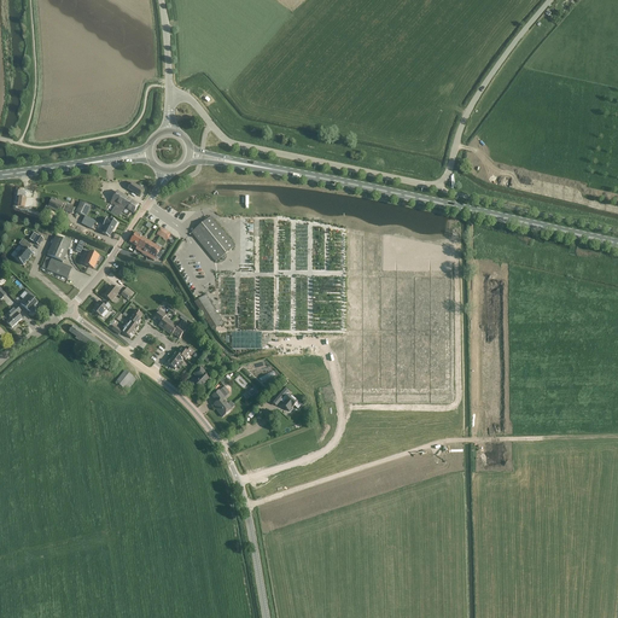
[(128,190),(134,193),(138,187),(132,184),(128,190)]
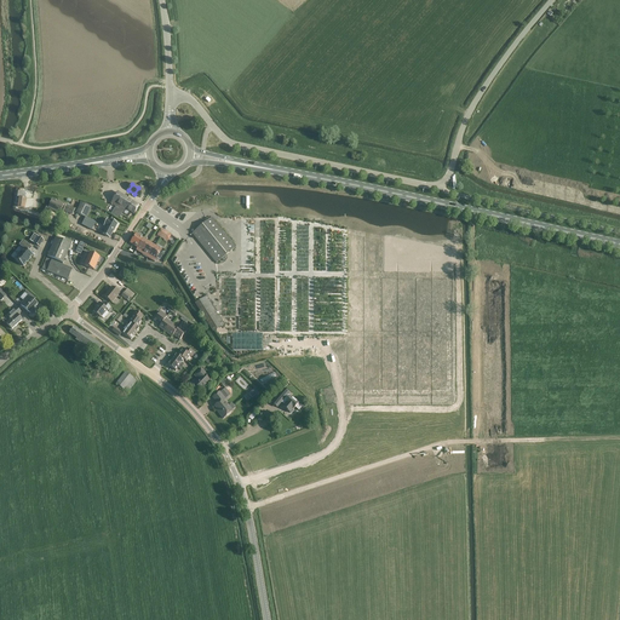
[(138,188),(135,194),(141,197),(144,191),(138,188)]
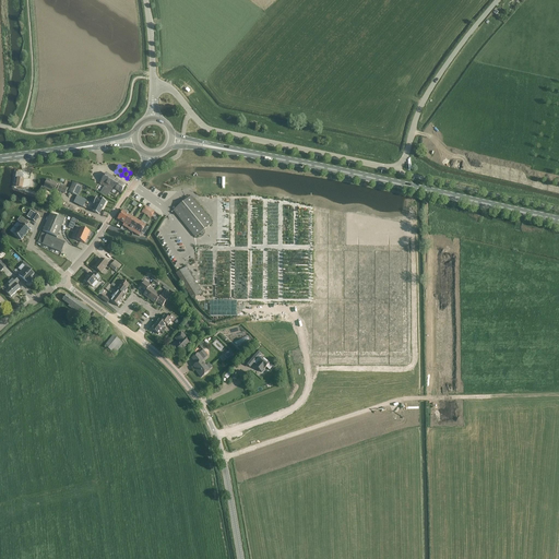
[(99,183),(107,189),(109,186),(110,187),(115,179),(106,174),(99,183)]
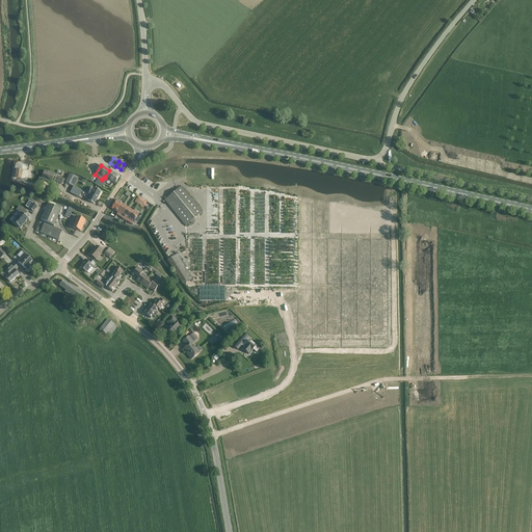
[(120,177),(109,170),(105,178),(104,177),(102,180),(106,182),(108,180),(115,184),(120,177)]
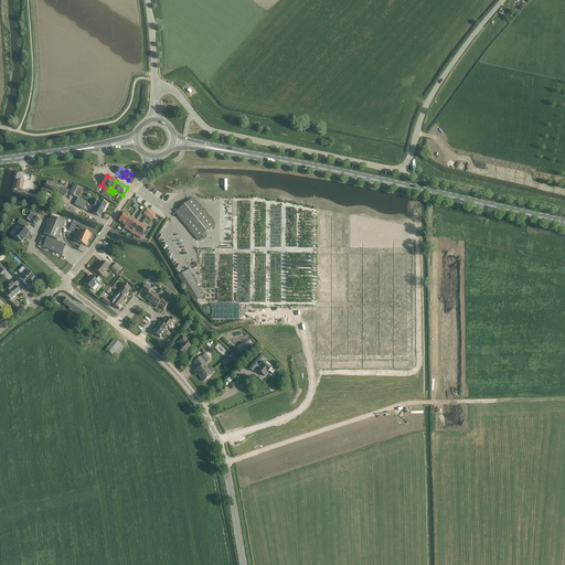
[(48,182),(44,189),(43,189),(42,189),(41,192),(41,193),(45,195),(46,194),(48,191),(54,194),(59,187),(48,182)]
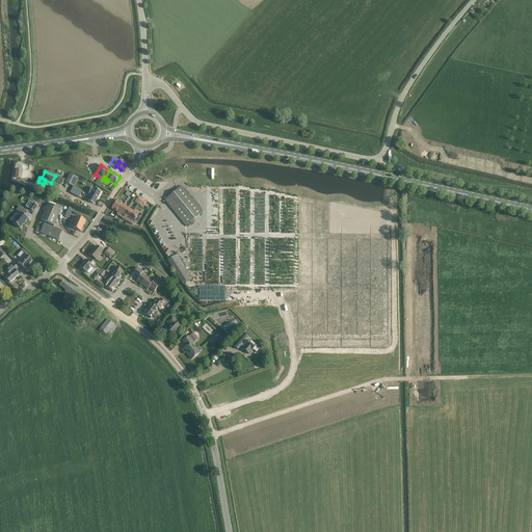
[(70,175),(65,183),(74,187),(78,178),(70,175)]
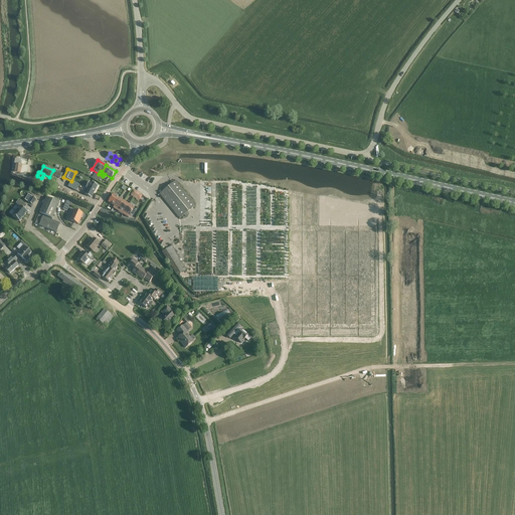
[(56,190),(58,185),(48,181),(46,185),(56,190)]
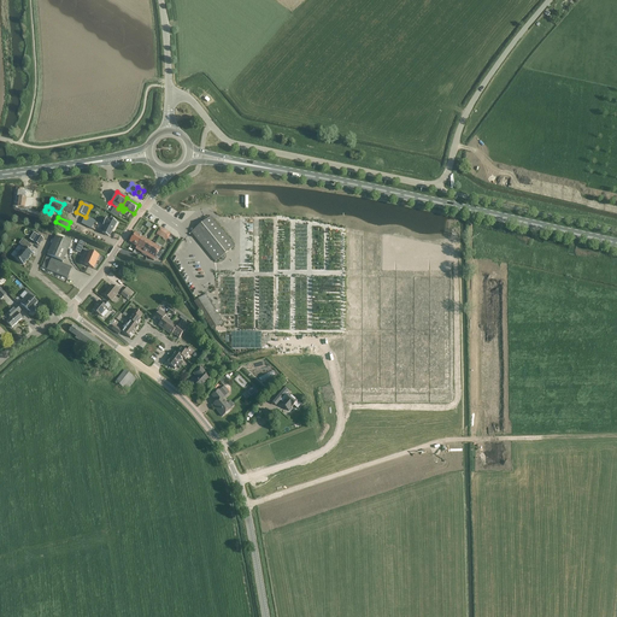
[(192,233),(195,238),(215,262),(234,246),(211,217),(192,233)]
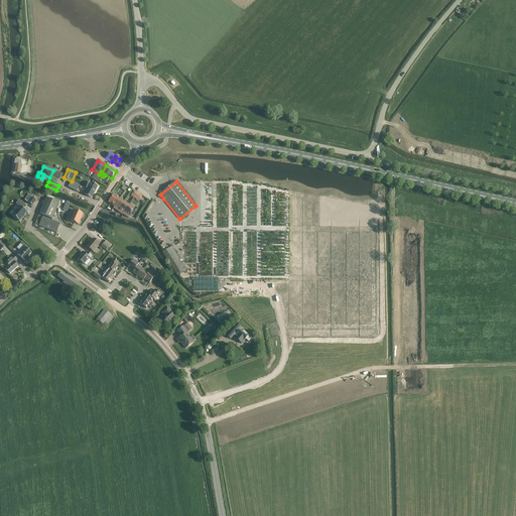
[(89,189),(86,195),(92,198),(94,192),(95,192),(98,186),(92,183),(90,182),(87,188),(89,189)]
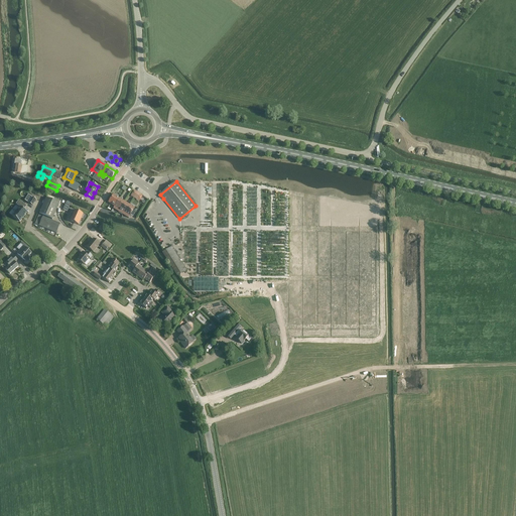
[(70,183),(68,187),(77,191),(79,188),(70,183)]
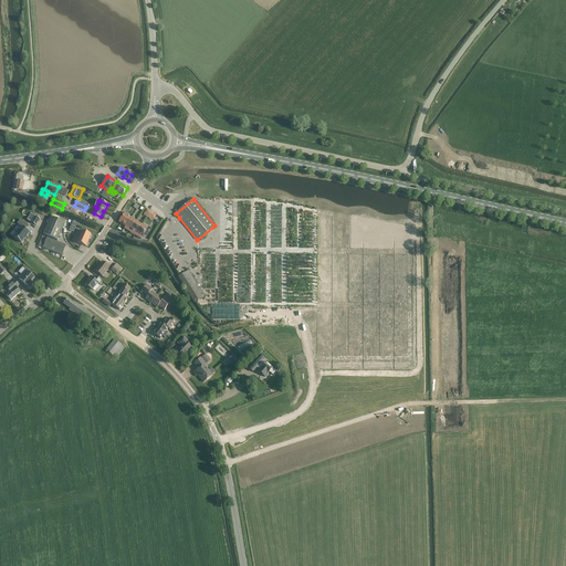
[(124,213),(119,222),(125,227),(124,228),(139,238),(142,239),(144,236),(146,231),(148,229),(146,227),(124,213)]
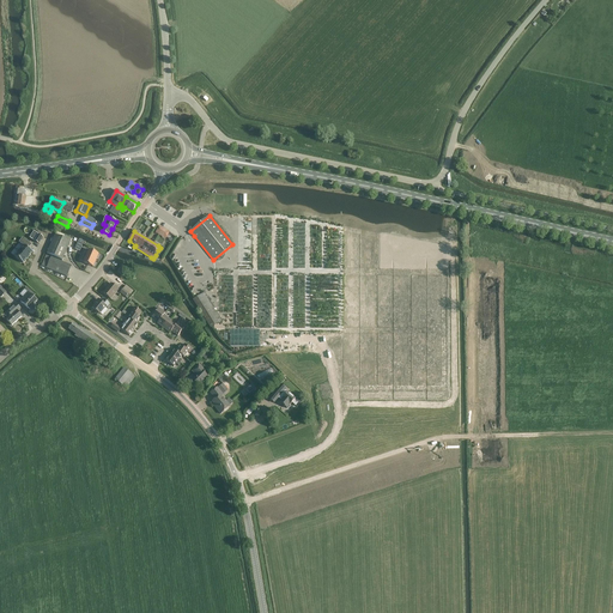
[(30,238),(38,244),(43,237),(34,232),(30,238)]
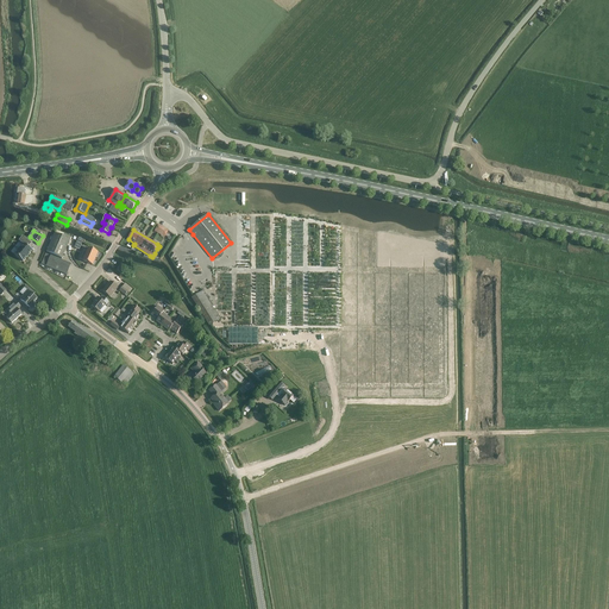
[(70,240),(64,238),(55,233),(46,252),(62,259),(70,240)]
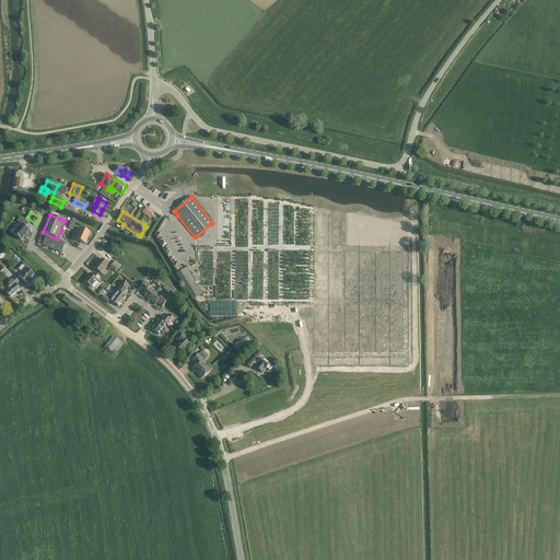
[(25,228),(28,224),(21,218),(18,221),(22,225),(14,235),(21,241),(30,231),(25,228)]
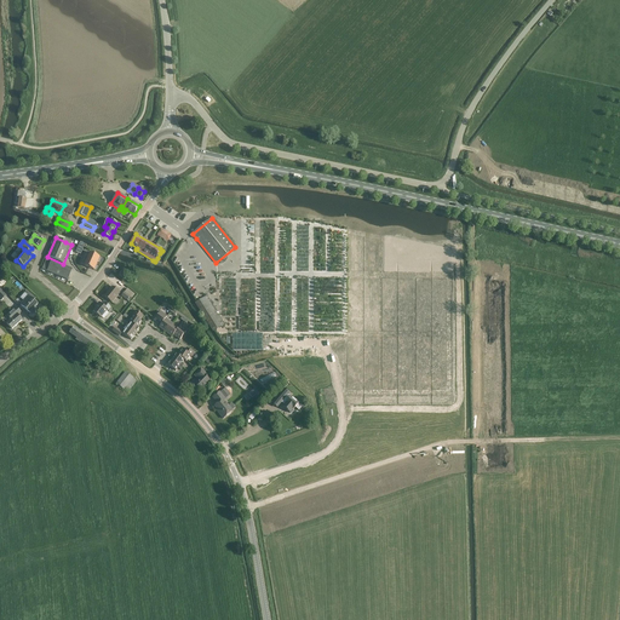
[(173,247),(162,256),(189,293),(200,286),(190,271),(200,265),(183,241),(173,247)]
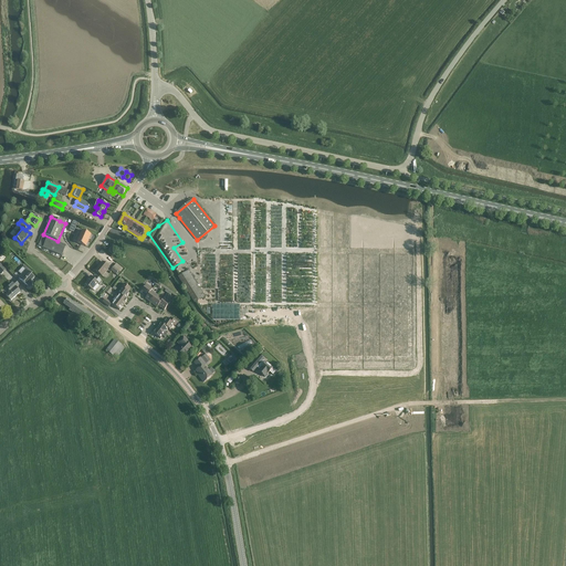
[(80,236),(76,242),(86,247),(91,236),(82,231),(80,230),(77,234),(80,236)]
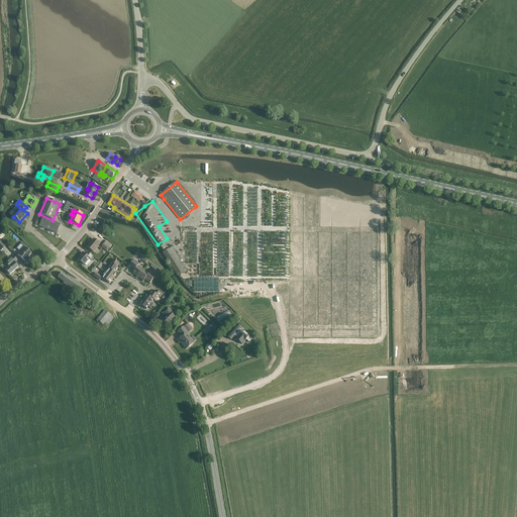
[(38,215),(35,224),(39,226),(57,233),(61,224),(38,215)]
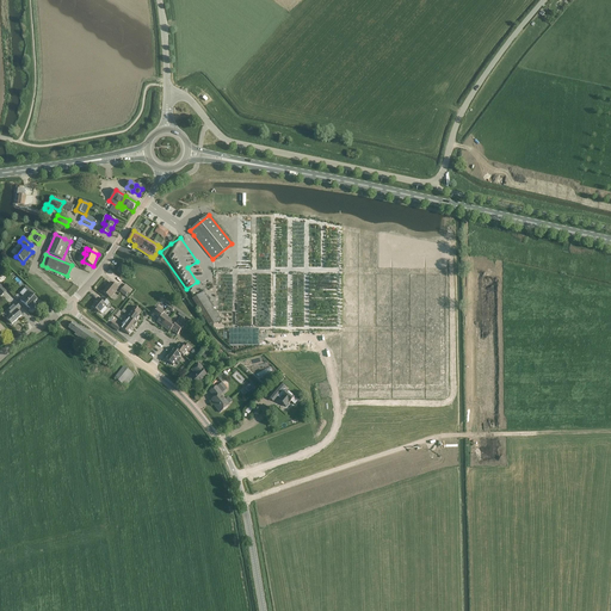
[(103,292),(107,296),(110,298),(118,289),(115,287),(111,283),(103,292)]
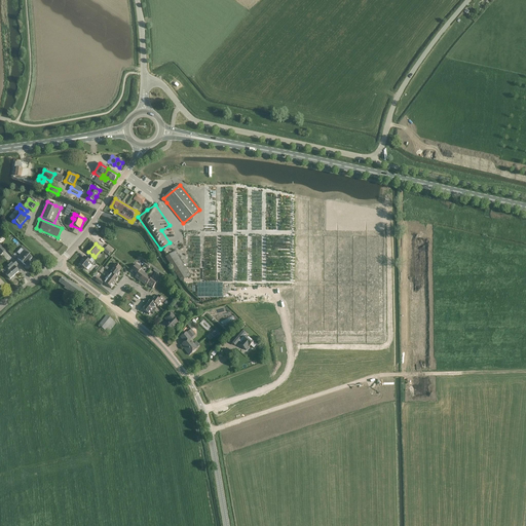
[(108,245),(106,249),(105,249),(103,252),(108,255),(109,256),(114,250),(108,245)]
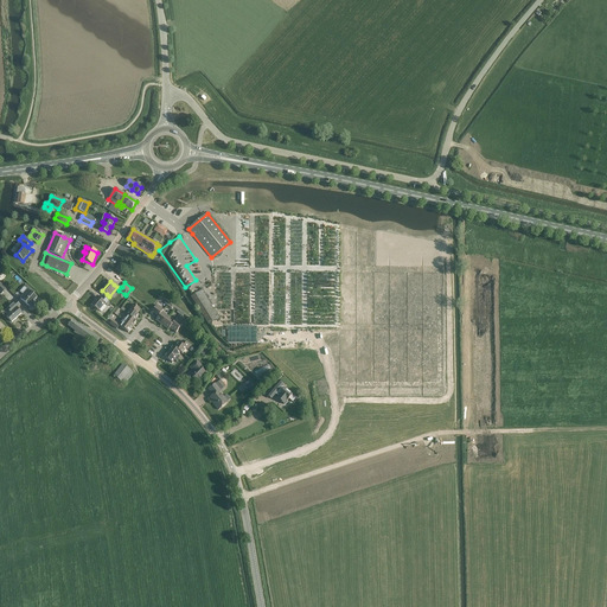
[(20,299),(25,302),(30,307),(30,306),(31,307),(32,307),(33,307),(34,306),(34,305),(34,304),(33,302),(37,299),(32,294),(34,292),(27,285),(23,289),(25,293),(20,299)]
